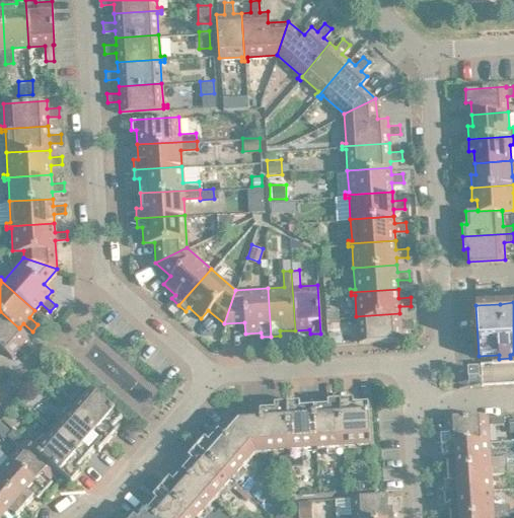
[(0,346),(11,356),(17,348),(26,356),(31,350),(23,342),(28,336),(19,327),(19,328),(0,311),(0,346)]
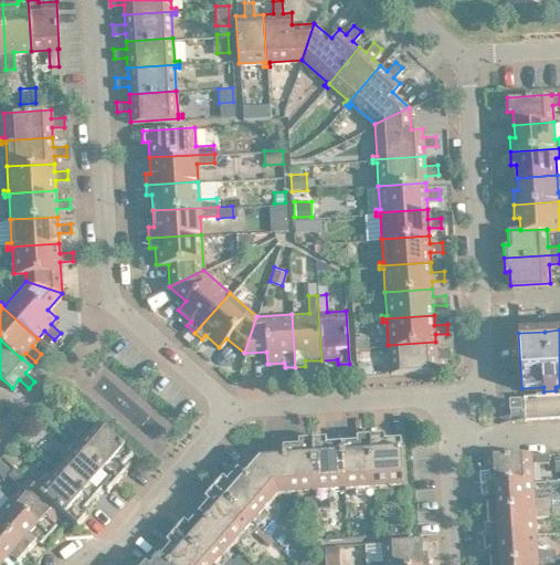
[(435,342),(388,345),(390,368),(384,368),(386,372),(390,372),(390,373),(437,369),(436,358),(450,358),(448,348),(436,349),(435,342)]
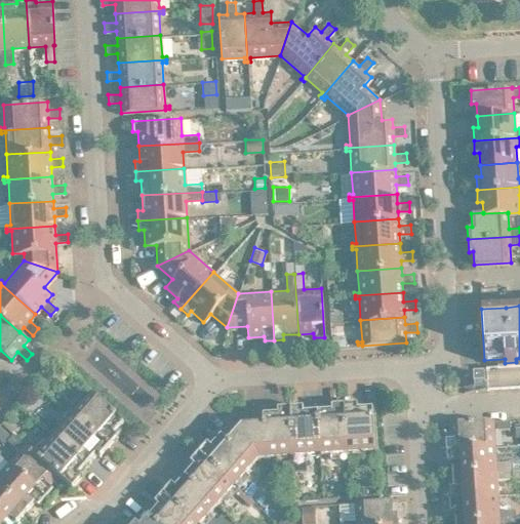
[(345,334),(330,335),(331,347),(345,346),(345,334)]
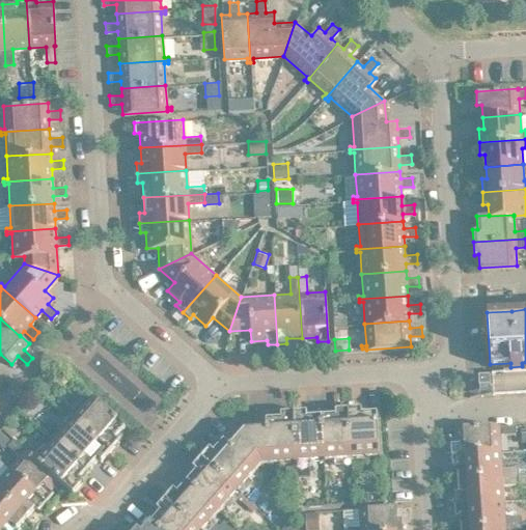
[(25,395),(17,405),(18,406),(25,412),(33,402),(26,396),(25,395)]
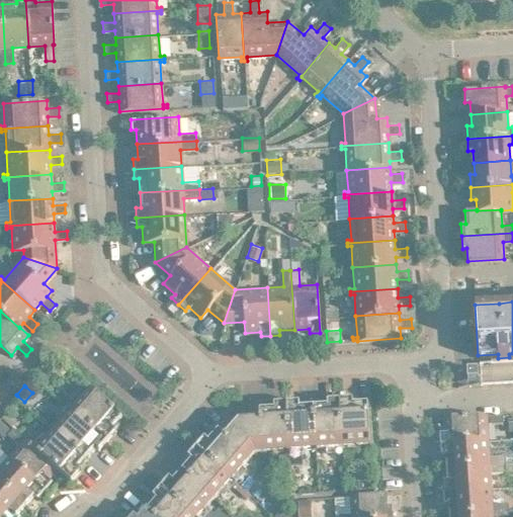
[(89,388),(71,409),(102,436),(121,416),(89,388)]
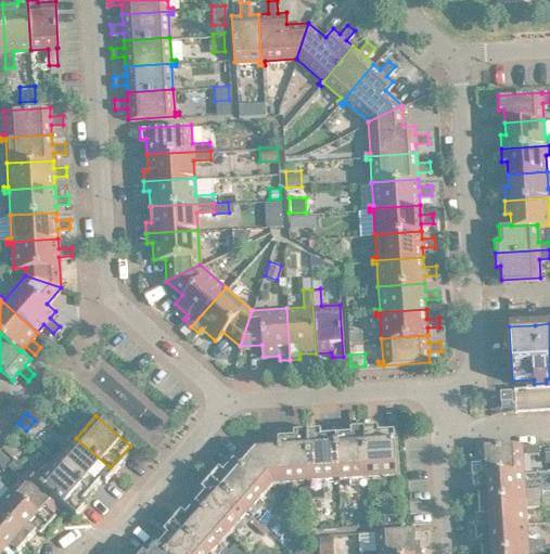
[(393,430),(363,432),(366,477),(396,476),(393,430)]
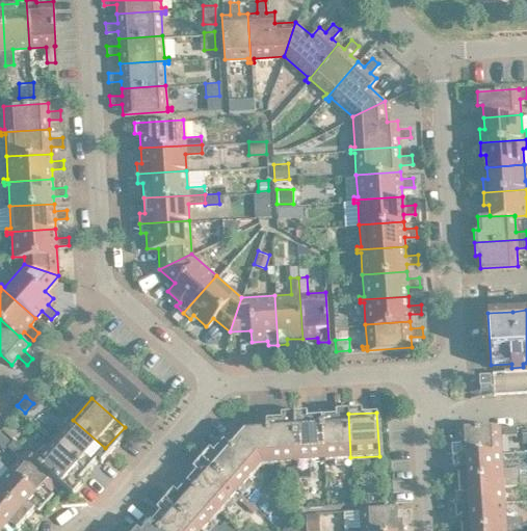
[(348,414),(321,416),(323,459),(350,457),(348,414)]
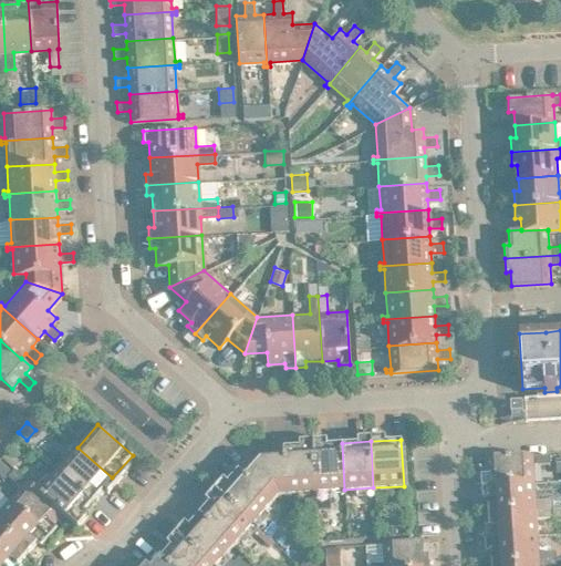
[(342,443),(312,444),(315,491),(344,490),(342,443)]
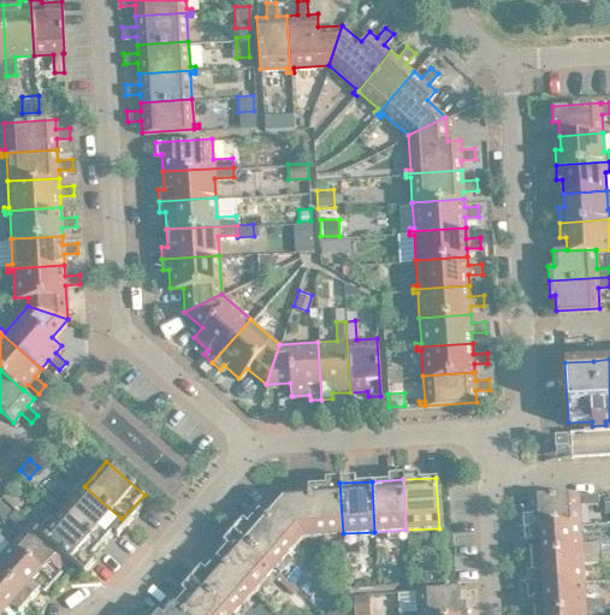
[(307,497),(283,498),(301,536),(343,533),(339,483),(307,485),(307,497)]
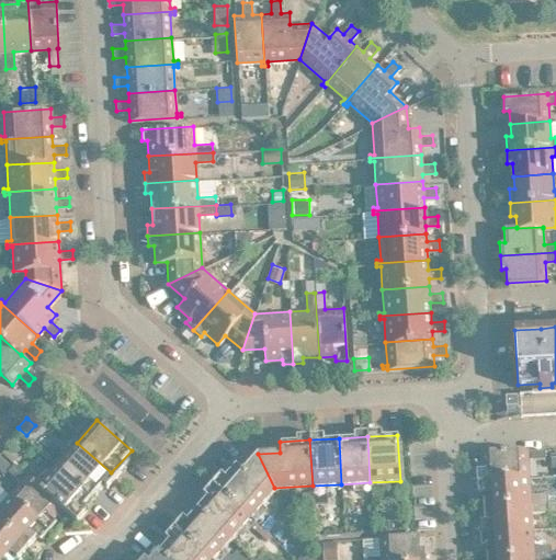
[(77,443),(58,465),(92,494),(111,472),(77,443)]
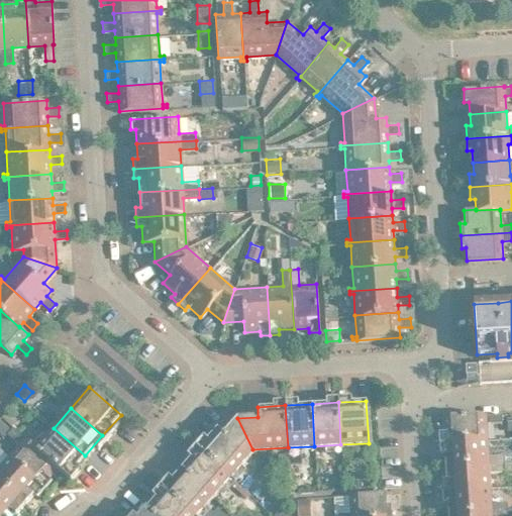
[(6,409),(0,416),(0,419),(9,426),(16,418),(6,409)]
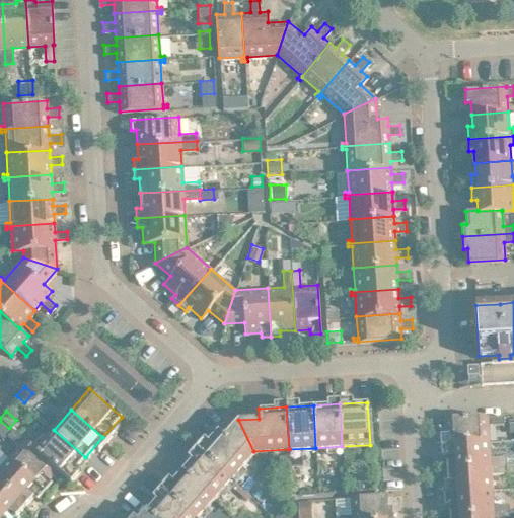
[(439,433),(440,443),(488,440),(487,424),(503,423),(503,415),(487,416),(487,415),(443,417),(444,433),(439,433)]
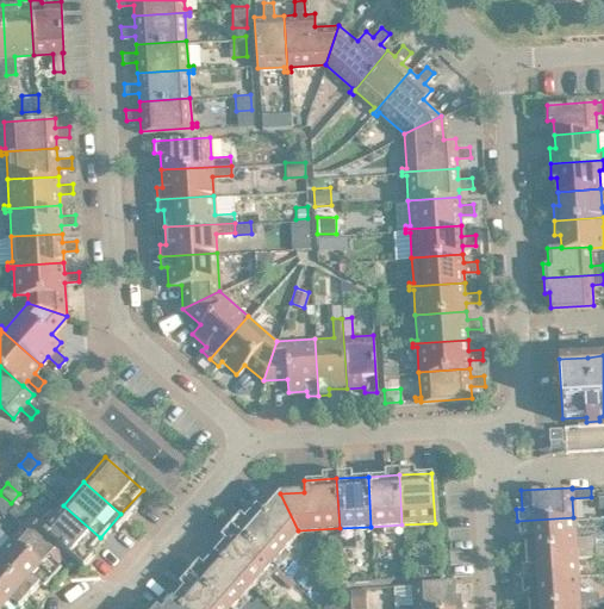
[(255,504),(234,529),(272,561),(298,530),(280,493),(265,511),(255,504)]
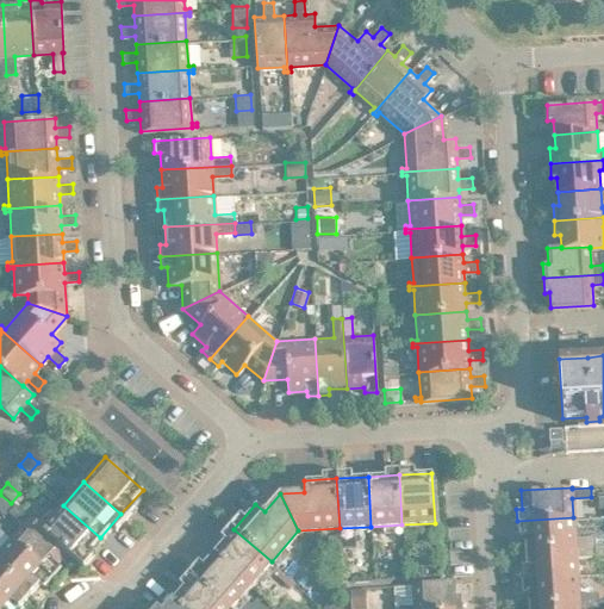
[(22,523),(10,538),(51,575),(58,566),(55,563),(66,551),(66,550),(42,528),(43,528),(29,515),(29,516),(14,503),(7,511),(22,523)]
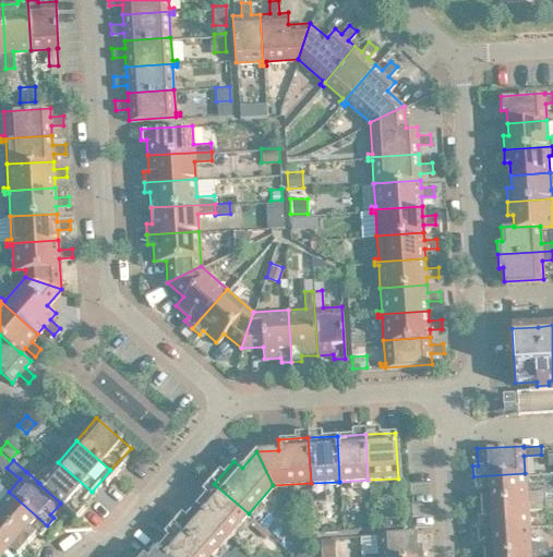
[(58,462),(39,483),(38,483),(60,503),(60,504),(72,515),(92,492),(58,462)]
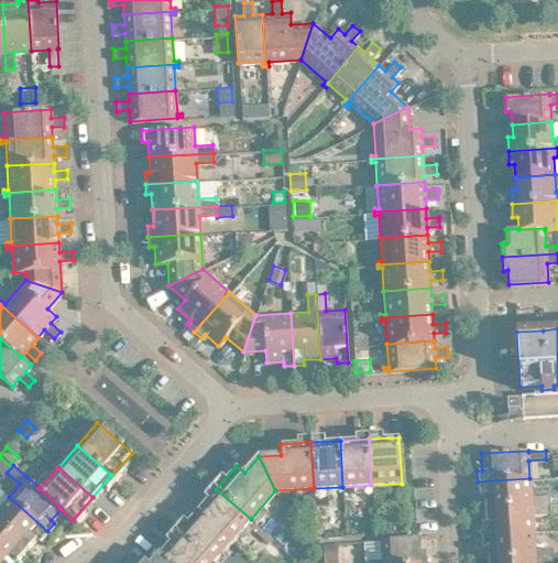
[(483,491),(484,507),(549,504),(548,495),(531,496),(529,478),(478,482),(478,491),(483,491)]
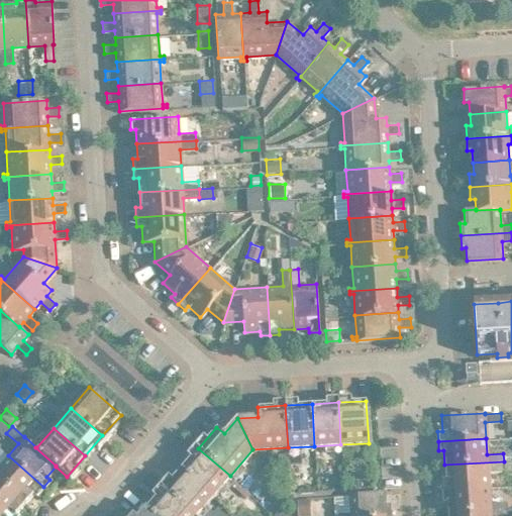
[(198,448),(181,468),(212,496),(230,476),(198,448)]
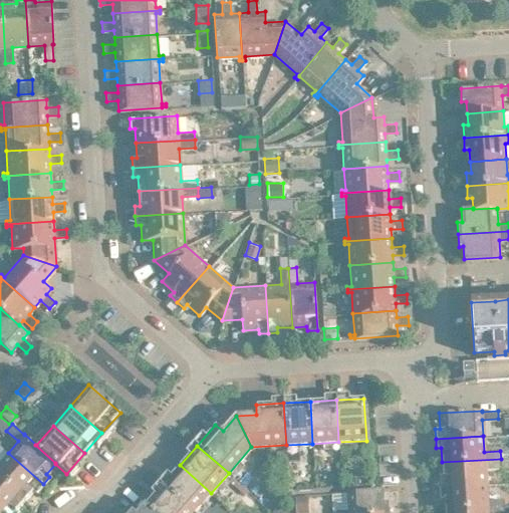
[(0,477),(24,499),(33,488),(37,491),(43,484),(8,453),(0,462),(0,477)]
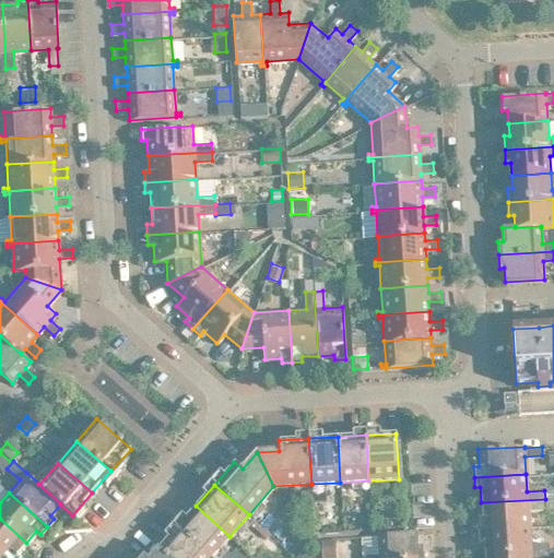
[(476,519),(478,530),(529,526),(528,509),(545,508),(545,499),(481,502),(482,519),(476,519)]
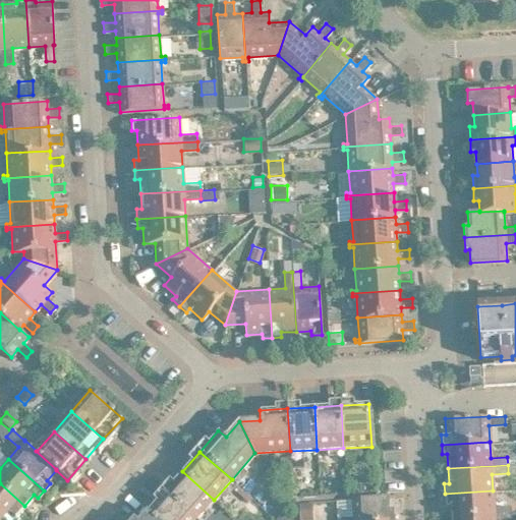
[(182,471),(164,492),(196,519),(214,500),(182,471)]
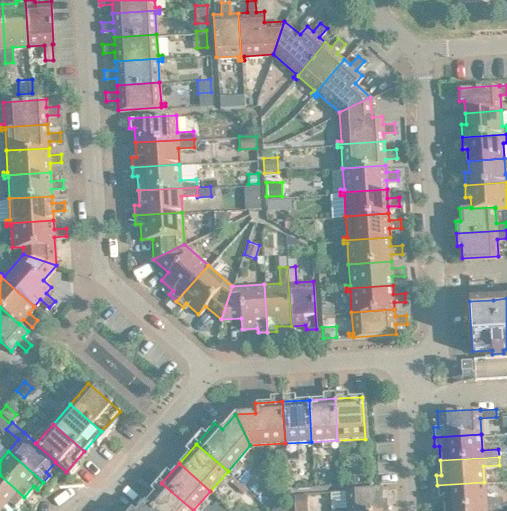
[(357,473),(347,473),(347,483),(357,483),(357,473)]
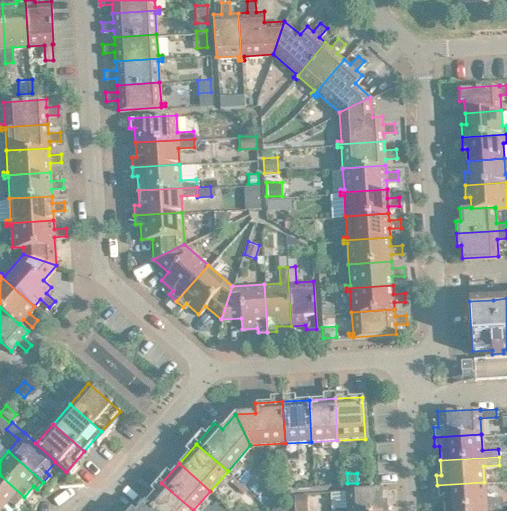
[(0,507),(3,510),(17,510),(14,508),(24,497),(0,475),(0,507)]
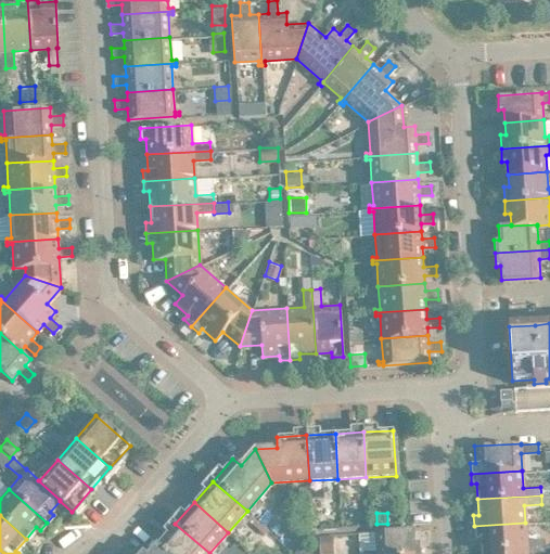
[(253,516),(248,520),(264,533),(267,530),(253,516)]
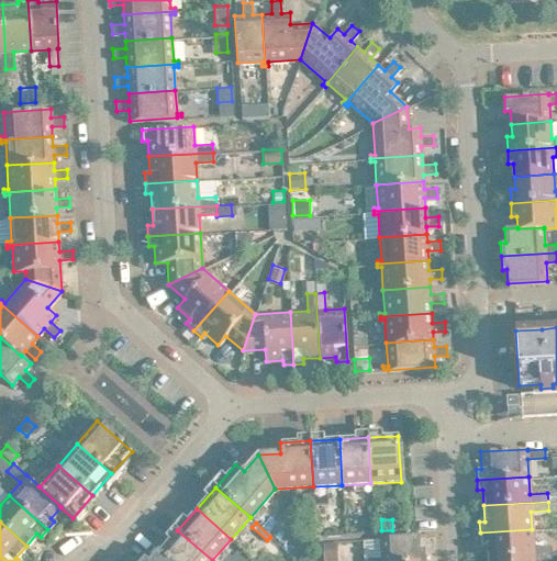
[(486,542),(487,558),(550,554),(550,545),(533,546),(532,529),(480,533),(480,542),(486,542)]
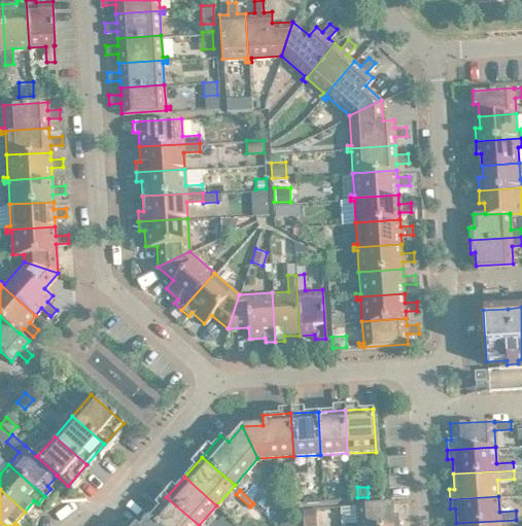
[(166,497),(148,518),(158,525),(198,525),(199,525),(166,497)]
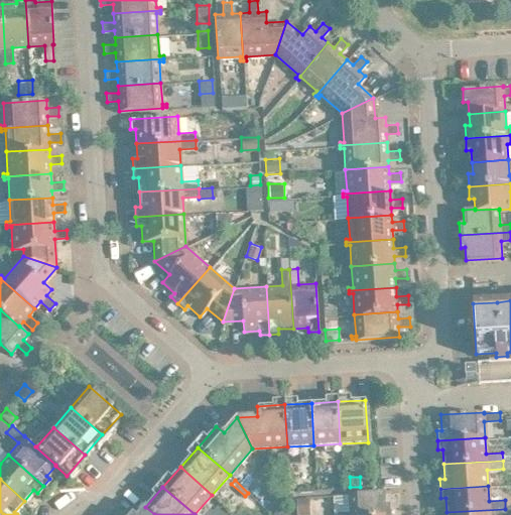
[(334,511),(333,514),(390,514),(390,503),(385,504),(384,491),(348,493),(349,510),(334,511)]
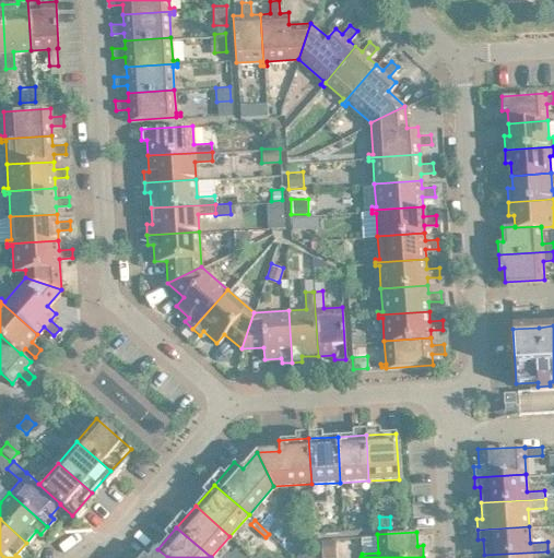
[(334,537),(320,538),(321,557),(334,556),(334,537)]
